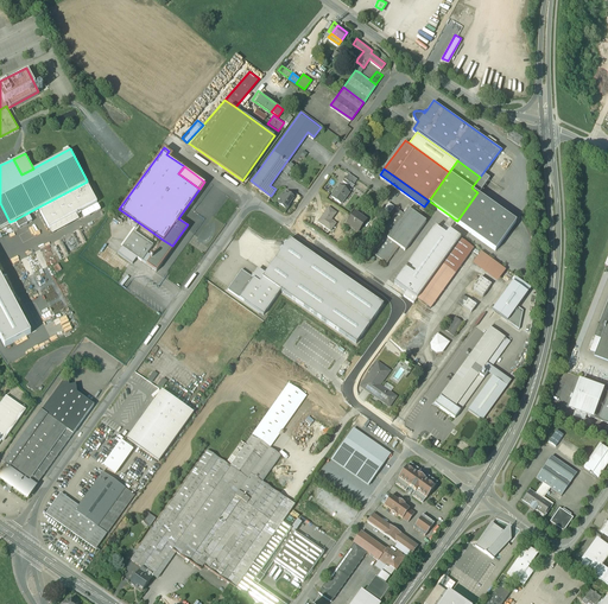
[(358,177),(349,171),(344,176),(346,176),(350,179),(354,182),(358,177)]
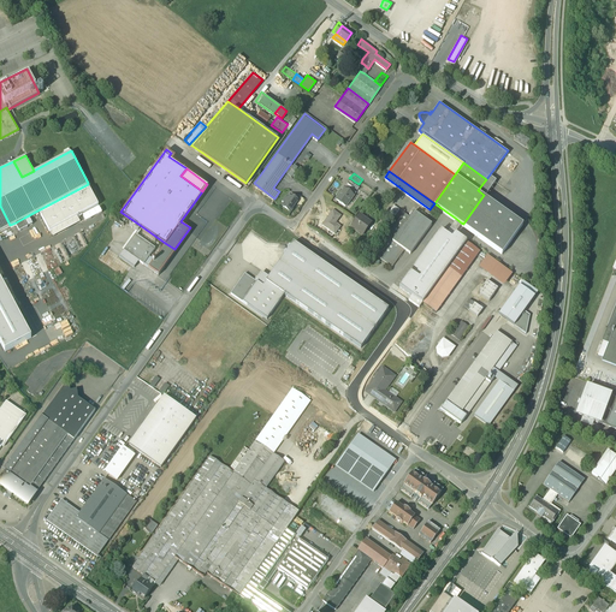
[(496,178),(490,174),(486,179),(478,190),(484,195),(496,178)]
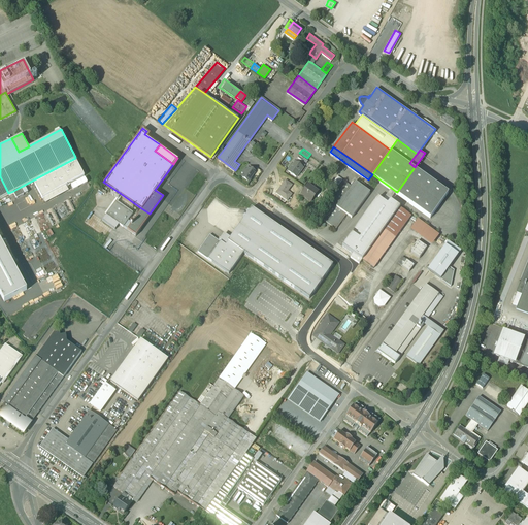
[(75,158),(34,179),(35,182),(35,183),(42,197),(57,190),(58,193),(65,189),(63,186),(85,174),(76,160),(75,158)]
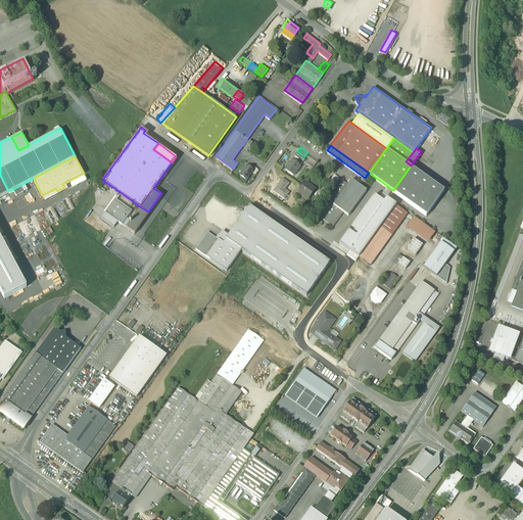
[(300,163),(292,158),(285,168),(293,174),(300,163)]
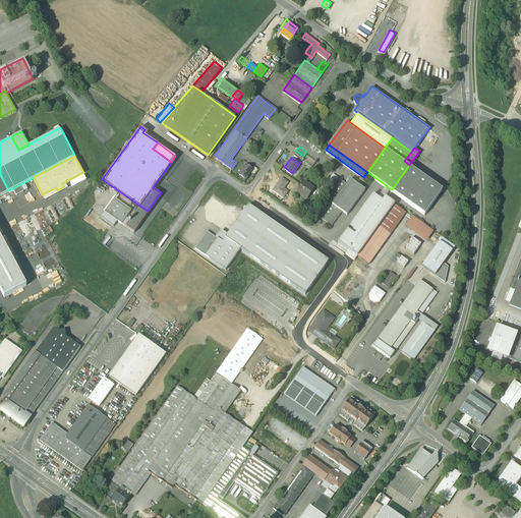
[(252,168),(246,163),(242,167),(243,168),(242,170),(240,173),(246,177),(252,168)]
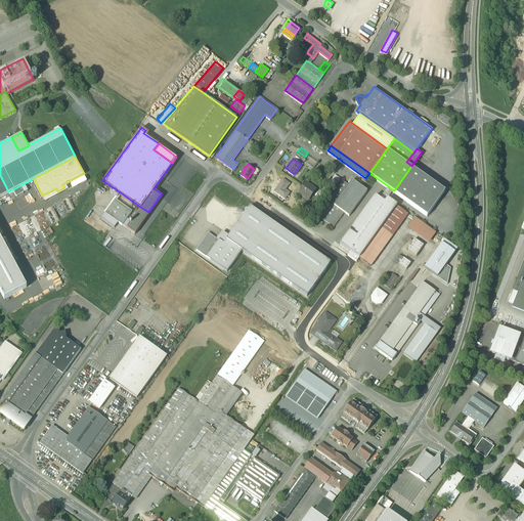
[(411,166),(394,190),(427,214),(444,189),(411,166)]
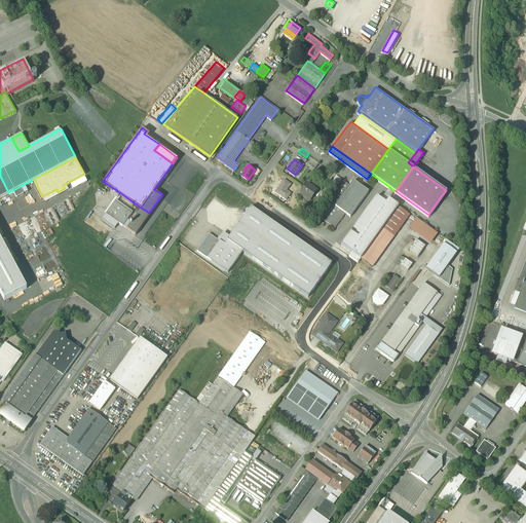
[(0,196),(8,192),(0,176),(0,196)]
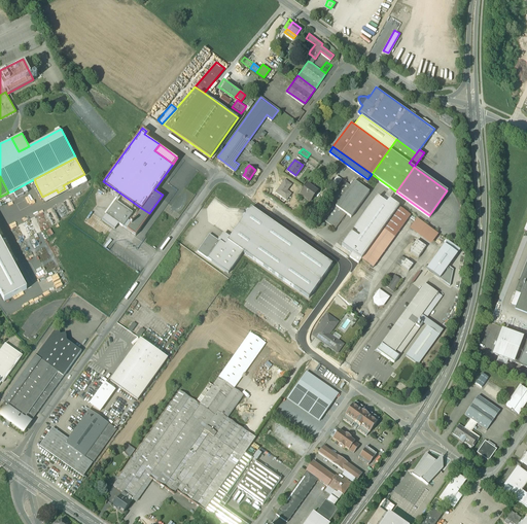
[(285,178),(276,190),(286,198),(289,194),(285,191),(291,182),(285,178)]
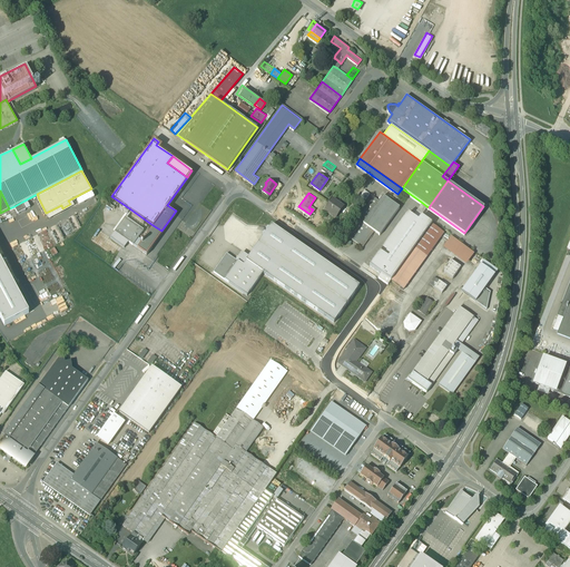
[(400,205),(383,193),(379,198),(374,194),(346,233),(363,245),(374,228),(380,233),(400,205)]
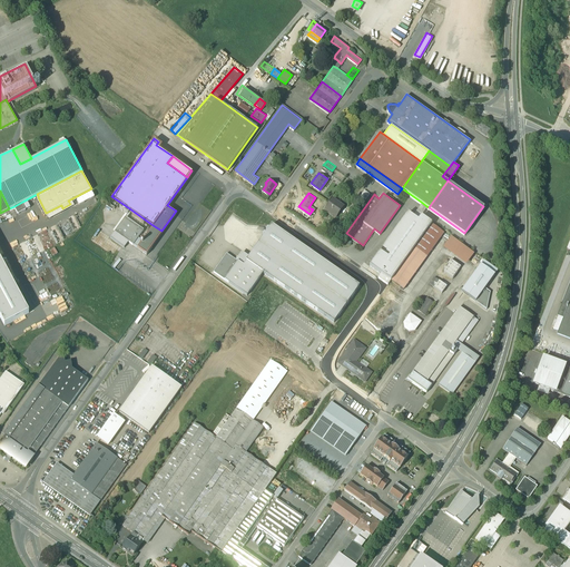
[(333,196),(326,207),(334,213),(336,208),(337,208),(342,203),(333,196)]
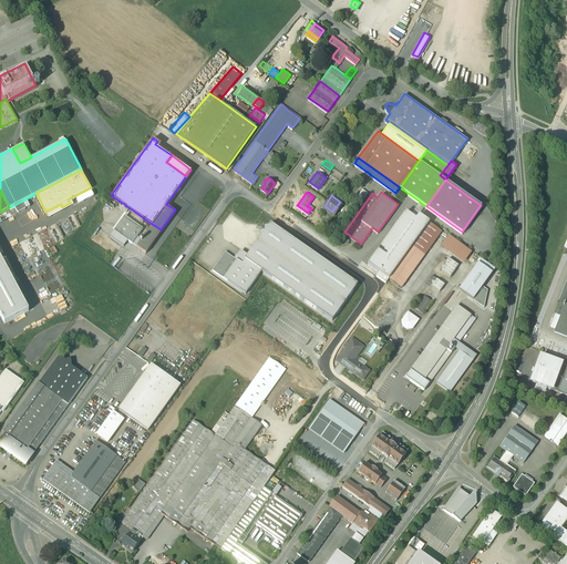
[(22,201),(14,205),(18,212),(26,207),(22,201)]
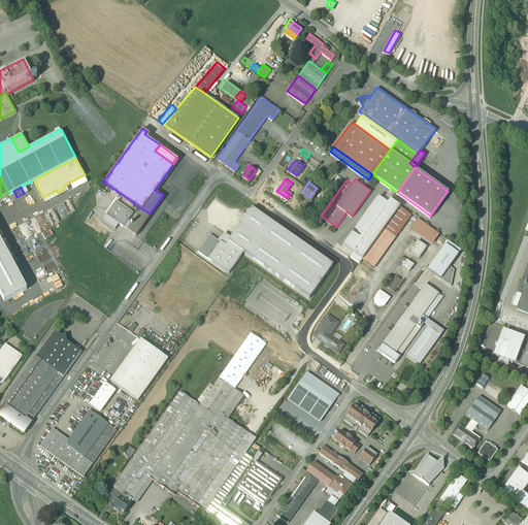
[(395,191),(390,187),(383,198),(387,202),(395,191)]
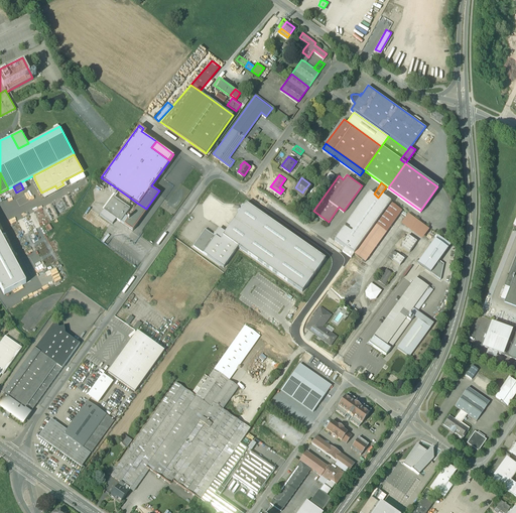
[(369,190),(335,238),(354,252),(354,251),(375,222),(390,201),(381,194),(378,198),(374,194),(369,190)]
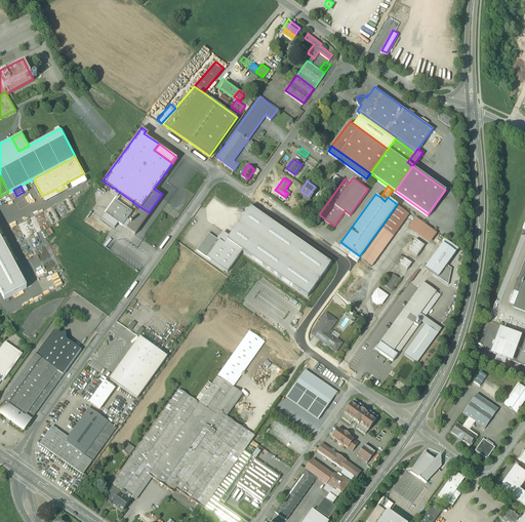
[(132,209),(115,198),(106,211),(122,224),(132,209)]
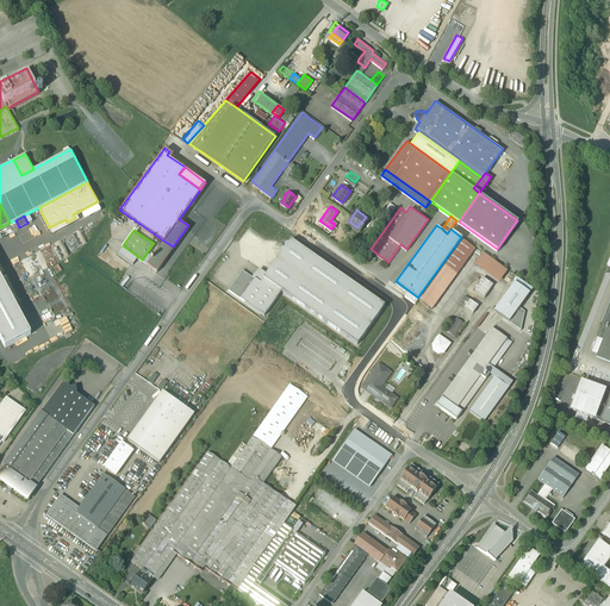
[(385,304),(288,237),(265,272),(261,275),(281,289),(358,343),(385,304)]
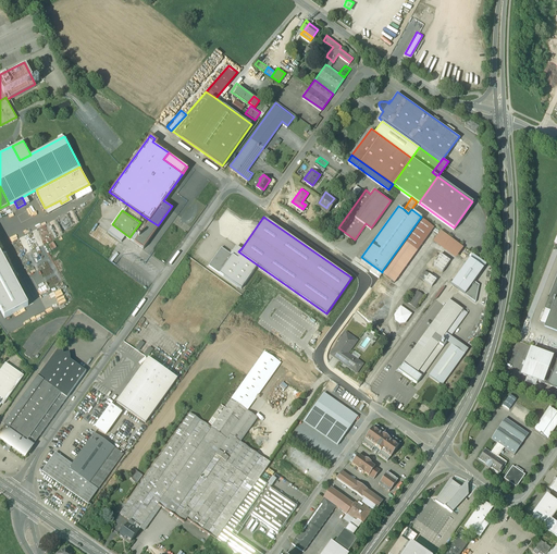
[(421,217),(405,239),(417,248),(431,223),(421,217)]
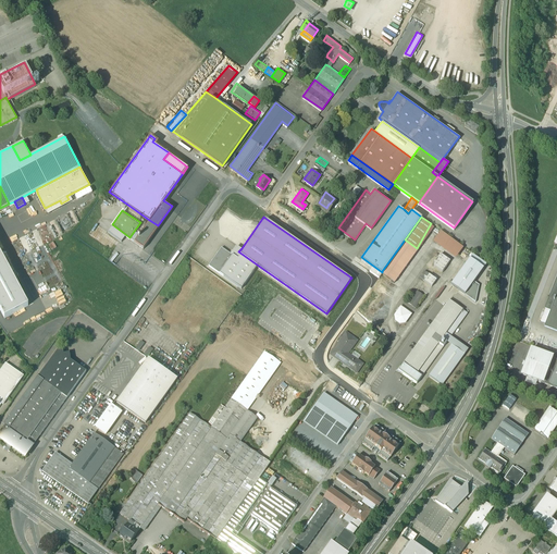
[(158,225),(149,220),(135,241),(144,246),(158,225)]
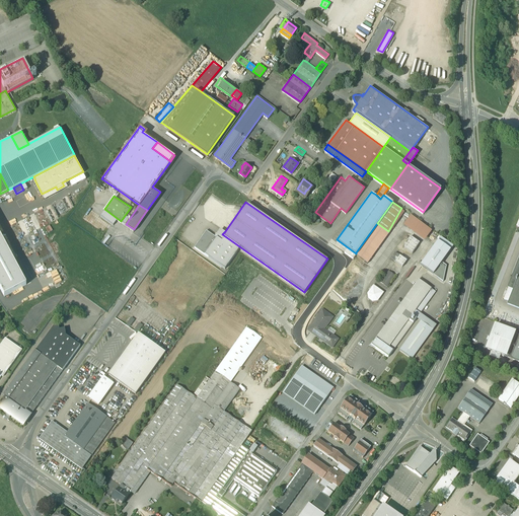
[(432,229),(411,213),(403,223),(424,239),(432,229)]
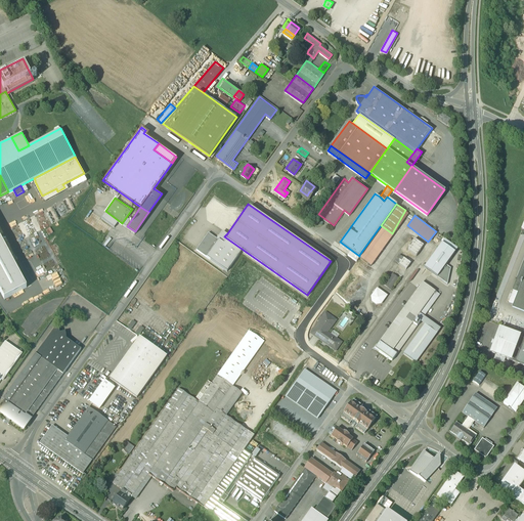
[(392,233),(381,225),(359,255),(370,263),(392,233)]
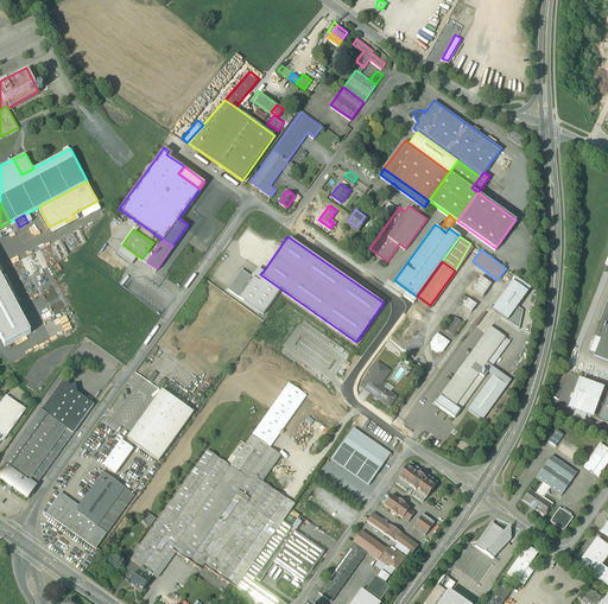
[(260,274),(264,271),(258,266),(251,275),(241,268),(228,287),(264,312),(280,288),(260,274)]
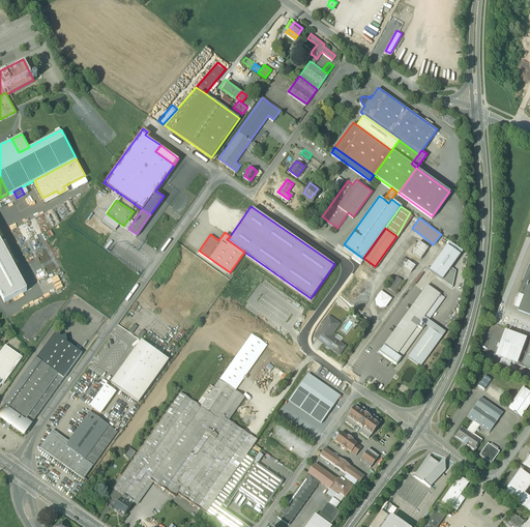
[(0,238),(0,293),(4,301),(27,289),(0,238)]
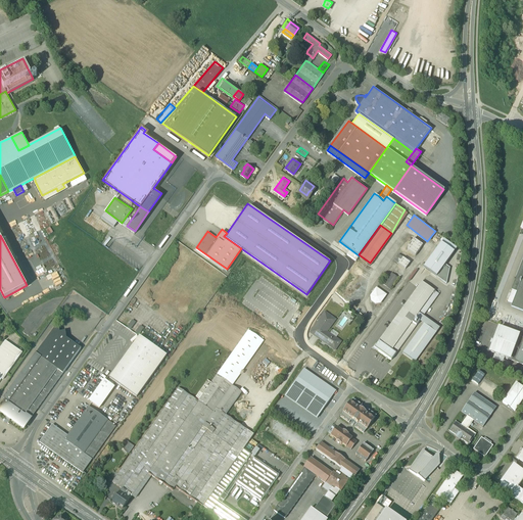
[(423,242),(414,236),(412,239),(413,240),(411,242),(419,247),(423,242)]
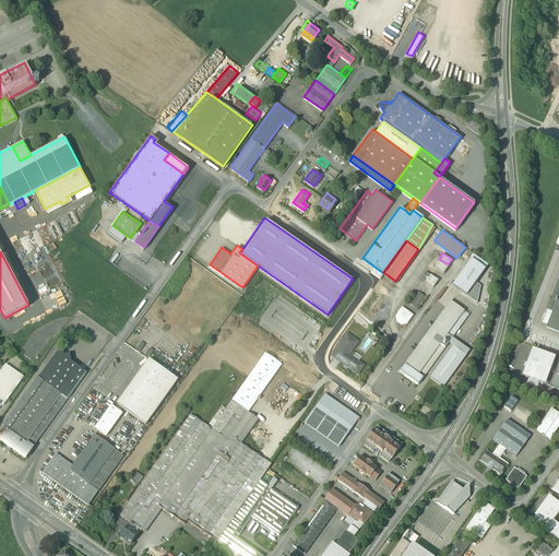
[(476,281),(485,268),(472,258),(453,283),(466,293),(467,292),(476,281)]
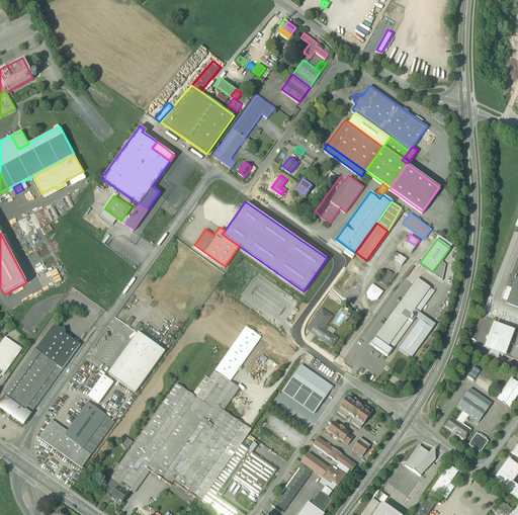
[(415,245),(407,240),(406,240),(404,242),(405,243),(404,245),(411,250),(415,245)]
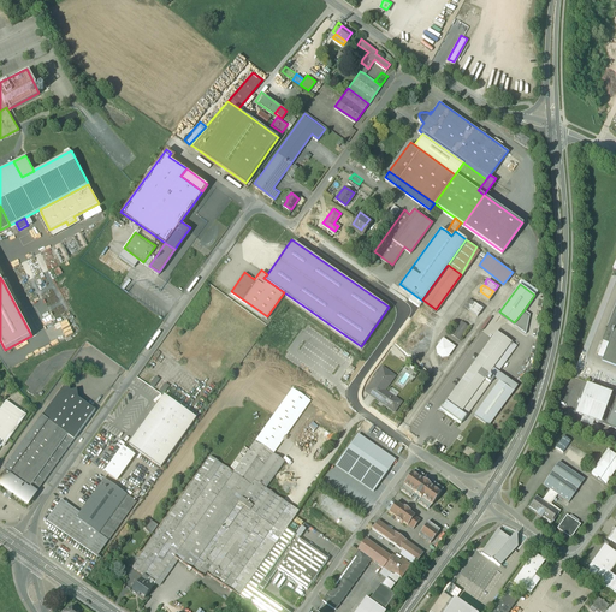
[(483,307),(474,301),(471,306),(469,308),(478,314),(483,307)]
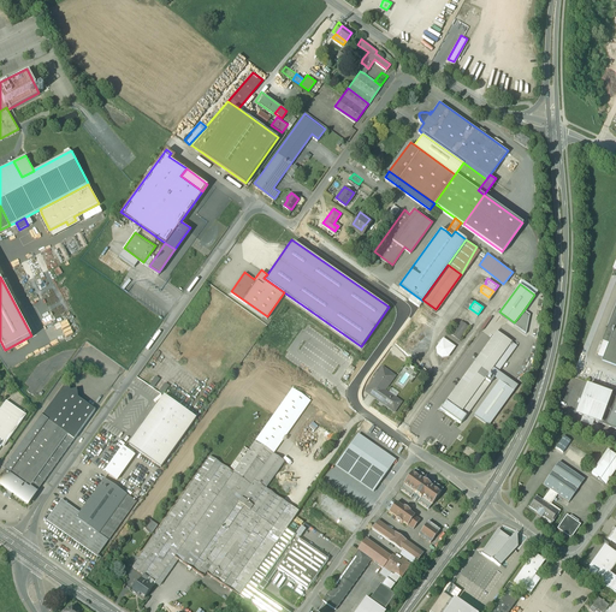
[(615,303),(604,333),(612,337),(610,342),(615,343),(615,303)]
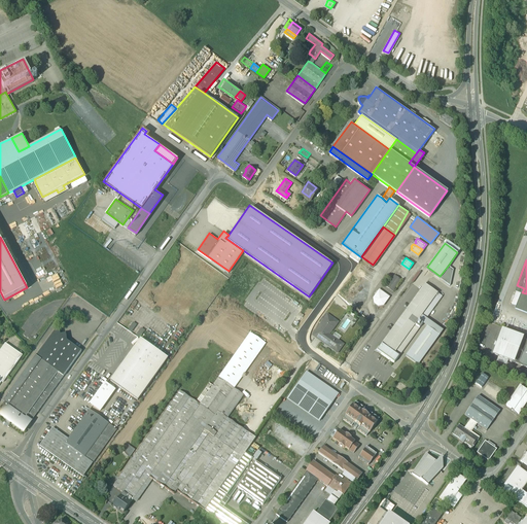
[(449,265),(441,275),(445,277),(444,279),(450,283),(453,268),(449,265)]
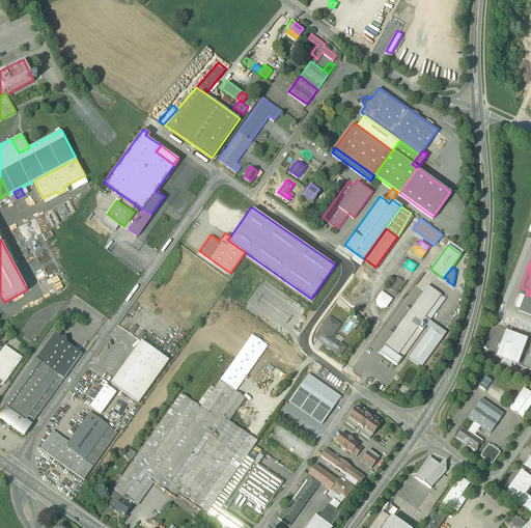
[(416,282),(422,272),(421,271),(414,281),(416,282)]
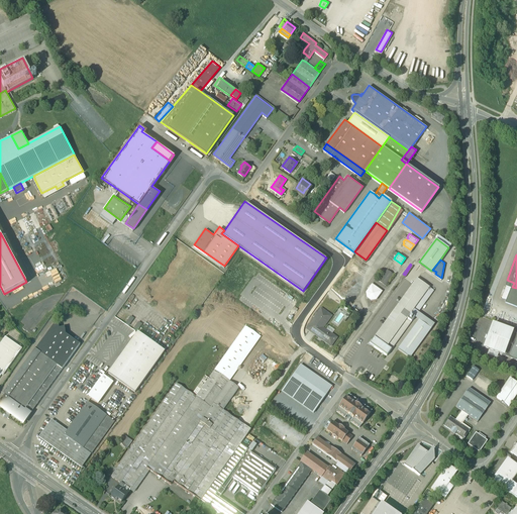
[(387,268),(380,278),(386,283),(393,272),(387,268)]
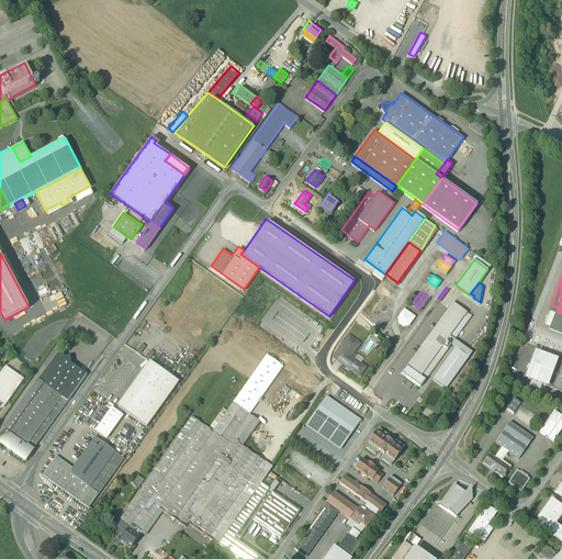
[(453,301),(406,365),(420,375),(426,378),(450,343),(446,339),(450,334),(467,311),(453,301)]
